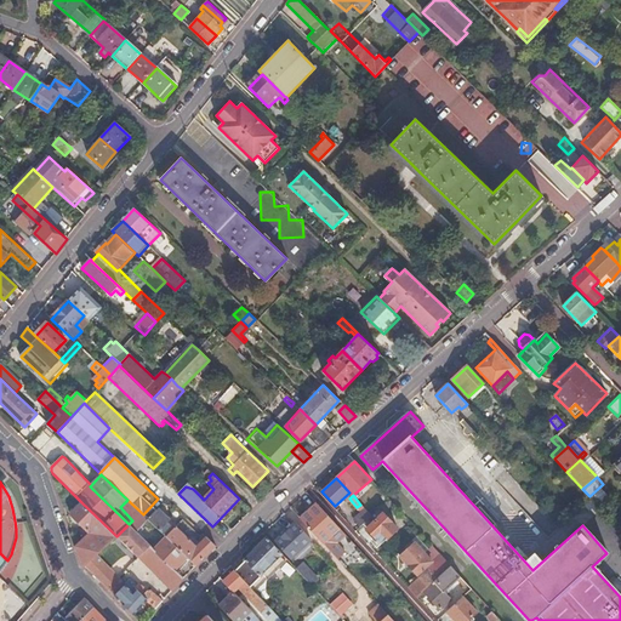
[(136,531),(148,519),(143,514),(127,500),(120,507),(132,520),(129,524),(136,531)]
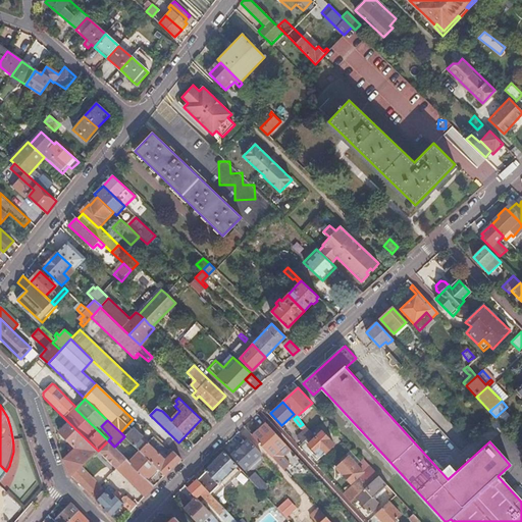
[(82,468),(98,451),(68,422),(58,432),(75,449),(65,460),(70,476),(71,478),(82,468)]
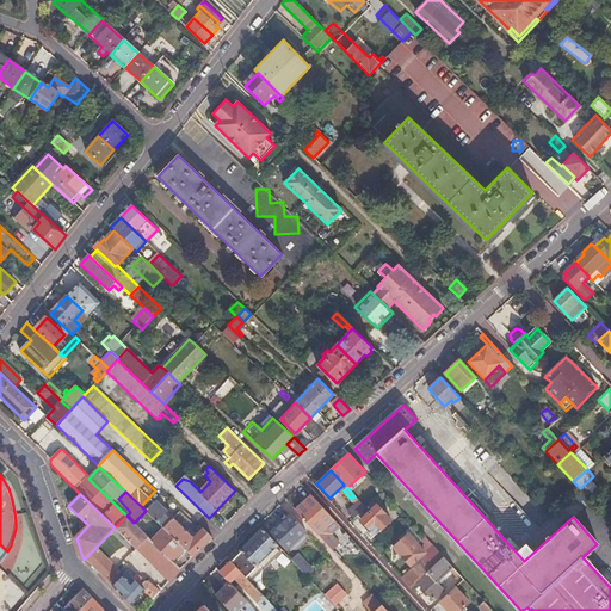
[(339,525),(312,494),(295,510),(332,549),(339,542),(331,534),(339,525)]
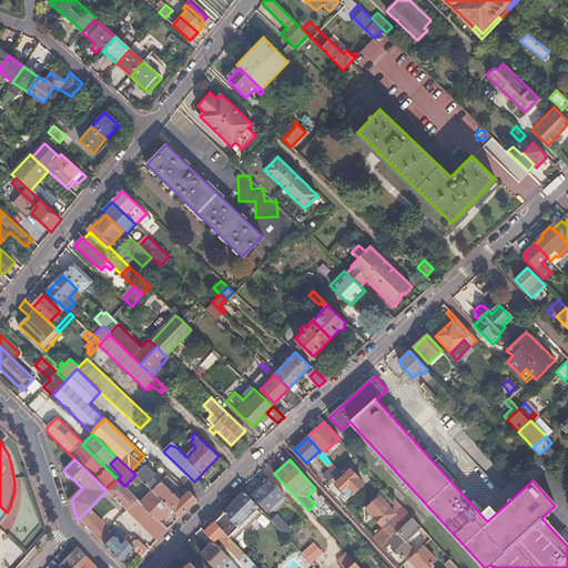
[(364,483),(347,465),(340,472),(332,478),(348,496),(364,483)]
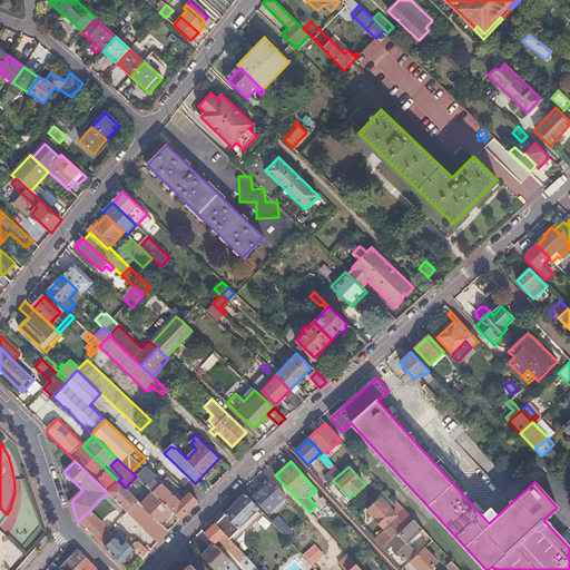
[(150,482),(154,480),(156,478),(154,475),(145,468),(136,477),(144,484),(146,487),(150,482)]
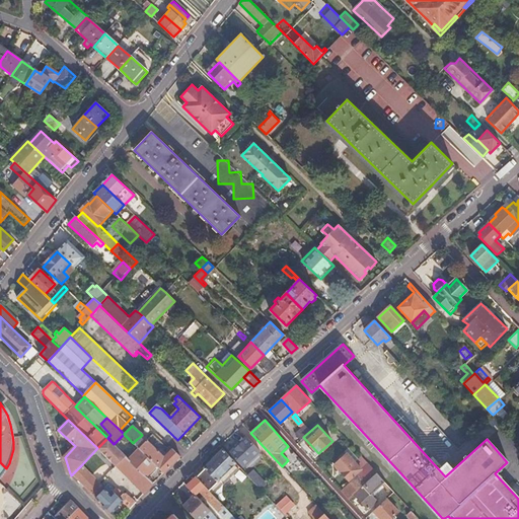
[(310,431),(305,426),(296,434),(301,439),(303,437),(310,431)]
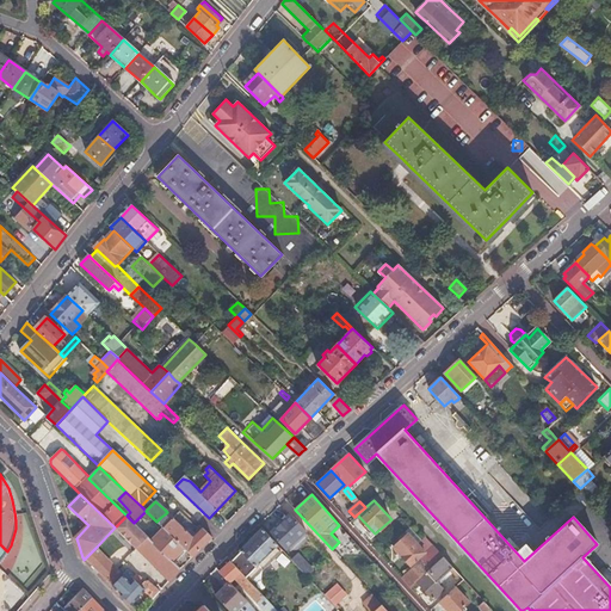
[(168,518),(165,520),(160,525),(162,528),(185,548),(193,556),(213,537),(199,525),(197,528),(195,530),(198,534),(193,537),(177,520),(178,518),(176,516),(173,518),(171,516),(167,512),(165,514),(168,518)]
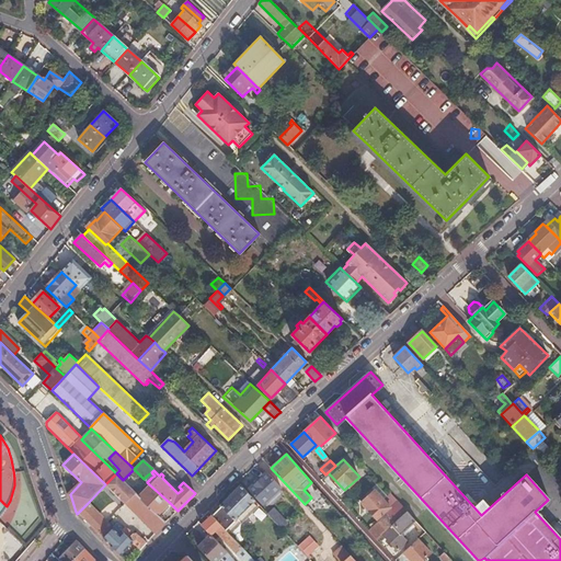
[(249,490),(262,504),(281,488),(266,472),(249,490)]
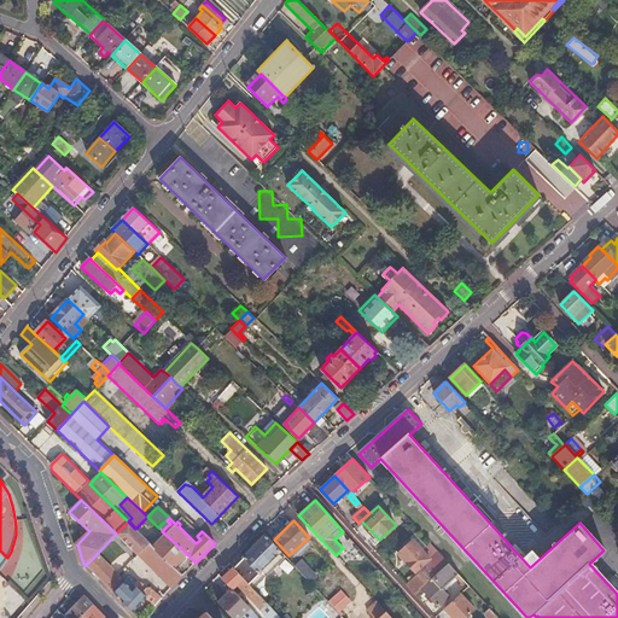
[(158,552),(152,546),(144,537),(135,529),(128,522),(117,532),(173,588),(184,576),(175,567),(158,552)]
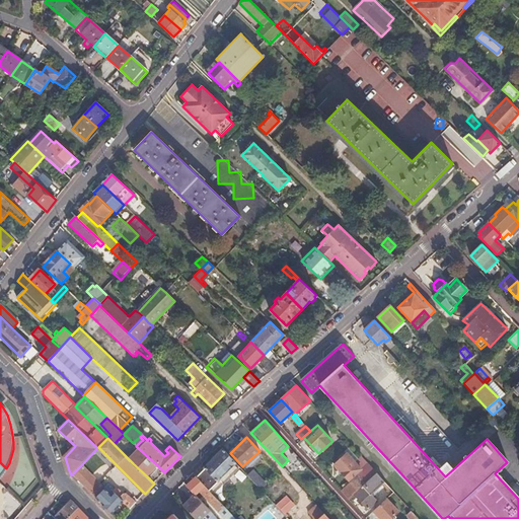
[(157,465),(138,448),(128,458),(133,463),(147,476),(157,465)]
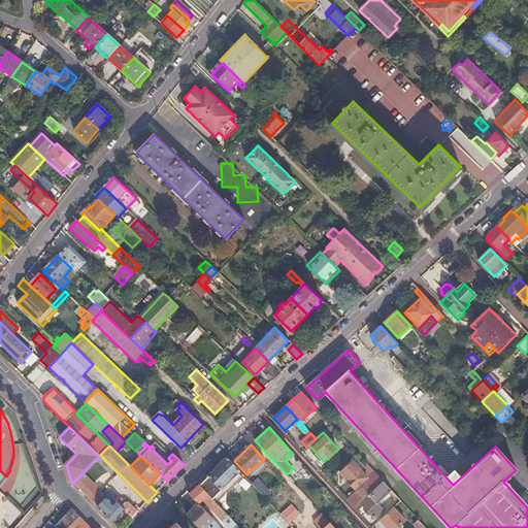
[(240,471),(227,457),(198,485),(199,485),(211,498),(223,489),(227,493),(242,479),(238,473),(240,471)]
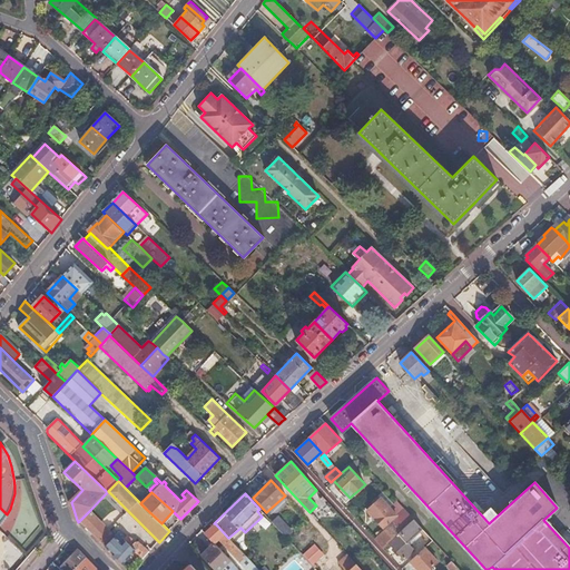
[(396,516),(390,508),(380,498),(366,510),(383,528),(396,516)]
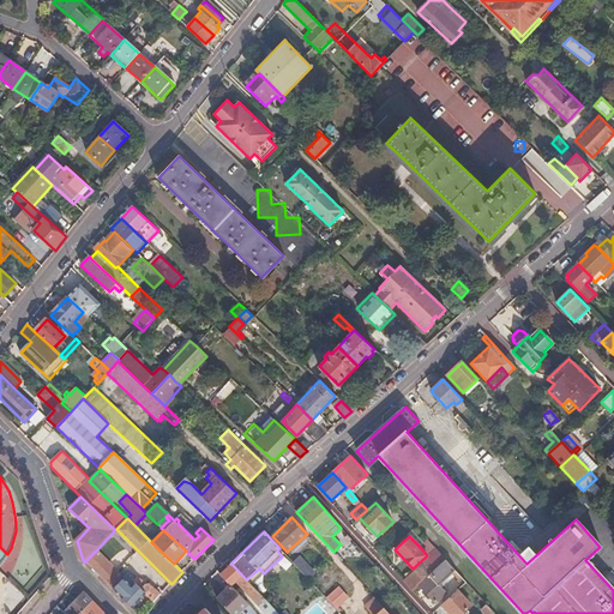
[(437,551),(427,540),(420,547),(427,555),(429,558),(437,551)]
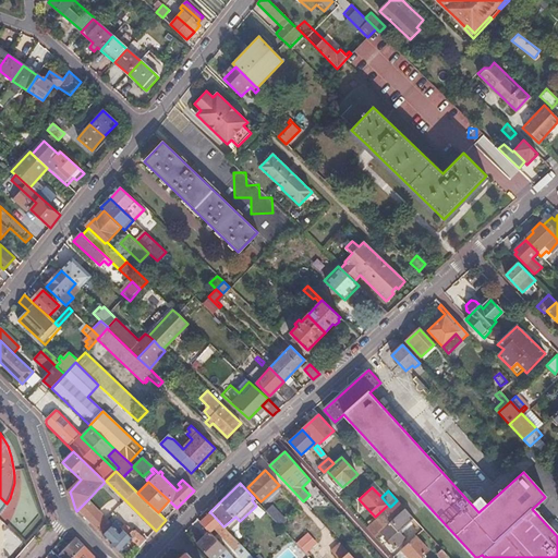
[(140,548),(146,541),(136,531),(132,532),(126,526),(124,528),(116,519),(111,524),(87,500),(76,511),(107,540),(108,540),(111,543),(111,545),(119,552),(131,540),(140,548)]
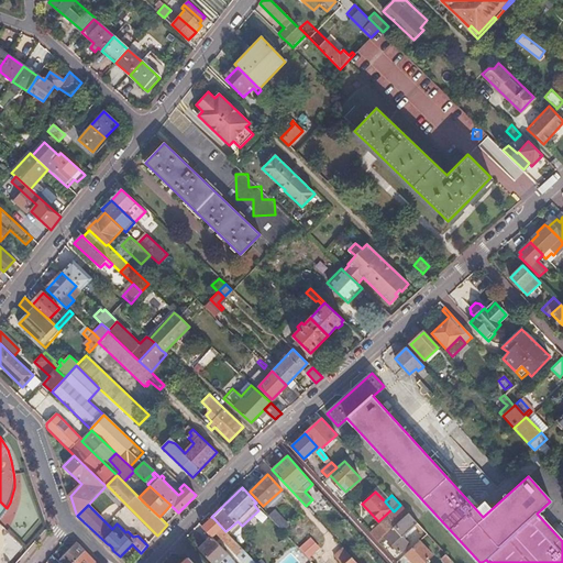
[(405,509),(400,505),(394,511),(388,516),(394,522),(398,518),(397,517),(405,509)]
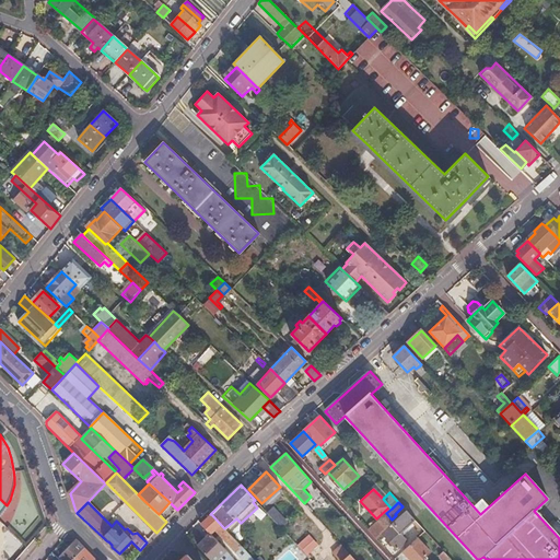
[(369,529),(376,538),(382,533),(407,510),(403,506),(395,514),(396,515),(392,520),(386,513),(369,529)]
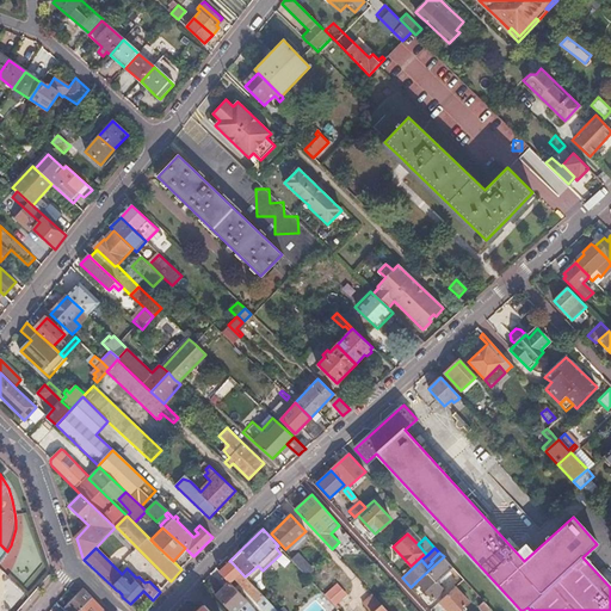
[(297,555),(291,560),(307,576),(313,572),(297,555)]
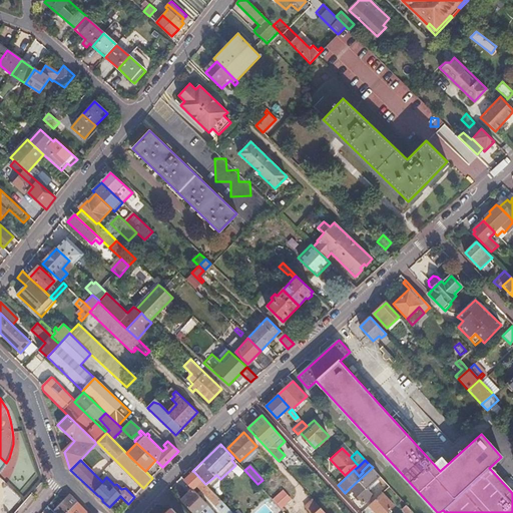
[(373,467),(350,488),(363,503),(372,495),(366,489),(378,478),(383,483),(385,481),(373,467)]
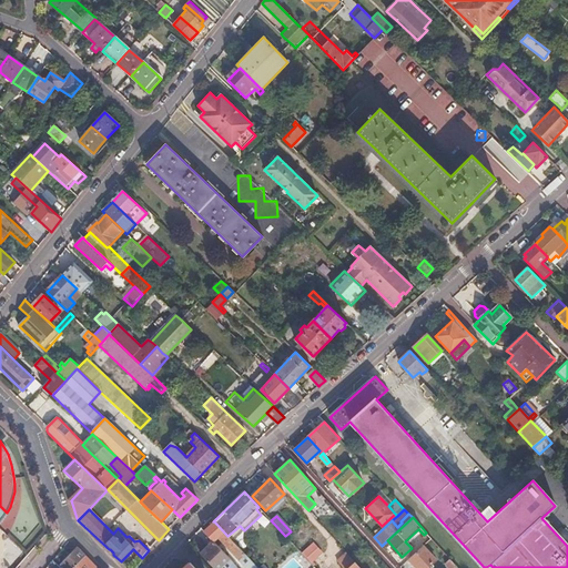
[(214,521),(204,531),(213,541),(217,537),(245,567),(255,567),(256,567),(227,536),(214,521)]
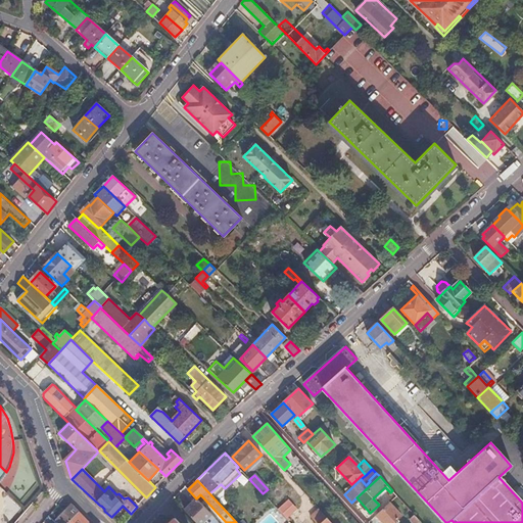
[(196,498),(184,509),(196,522),(218,522),(215,518),(210,514),(196,498)]
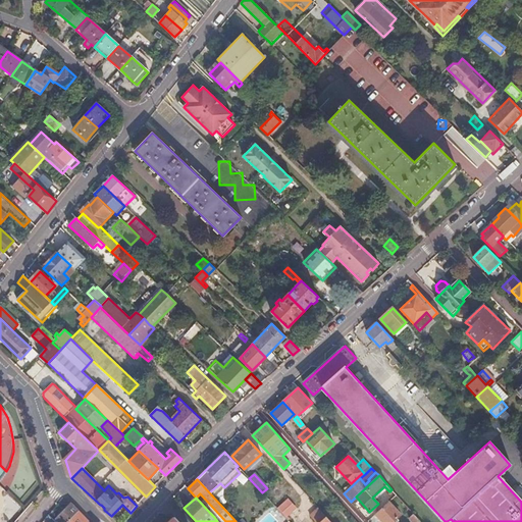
[(288,498),(276,508),(285,518),(297,508),(288,498)]
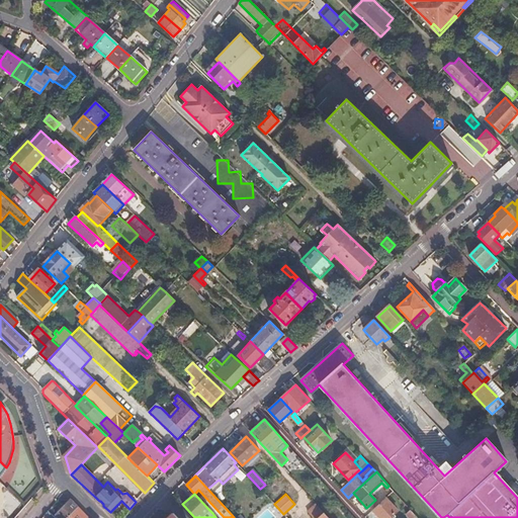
[(384,498),(372,509),(379,517),(387,517),(397,511),(384,498)]
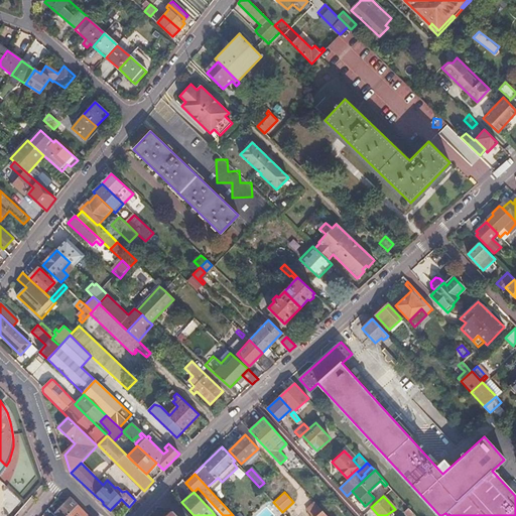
[(67,515),(77,506),(70,498),(55,512),(58,515),(67,515)]
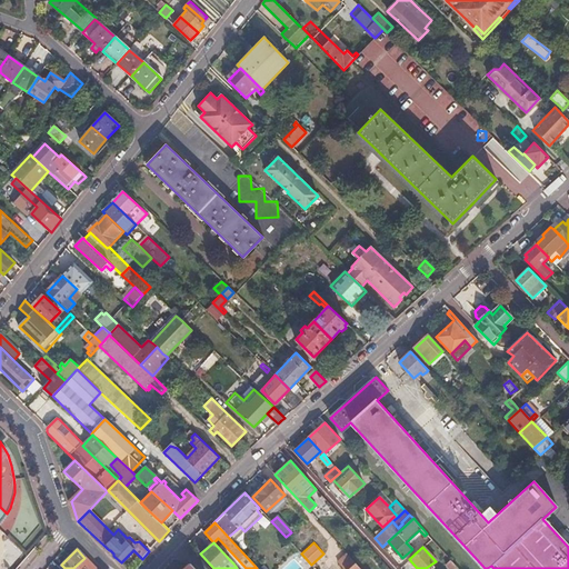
[(278,568),(300,568),(308,561),(296,550),(278,568)]
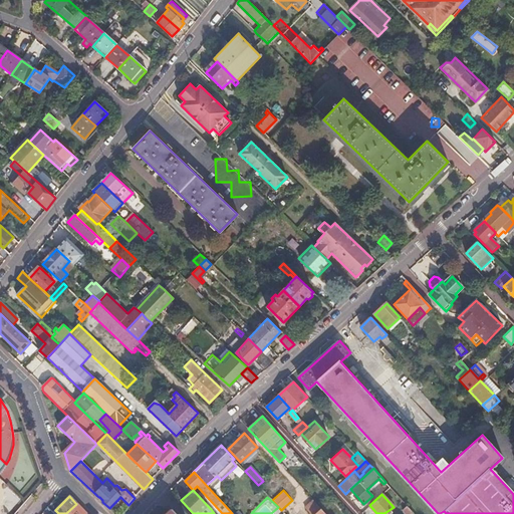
[(326,513),(313,500),(305,507),(311,513),(326,513)]
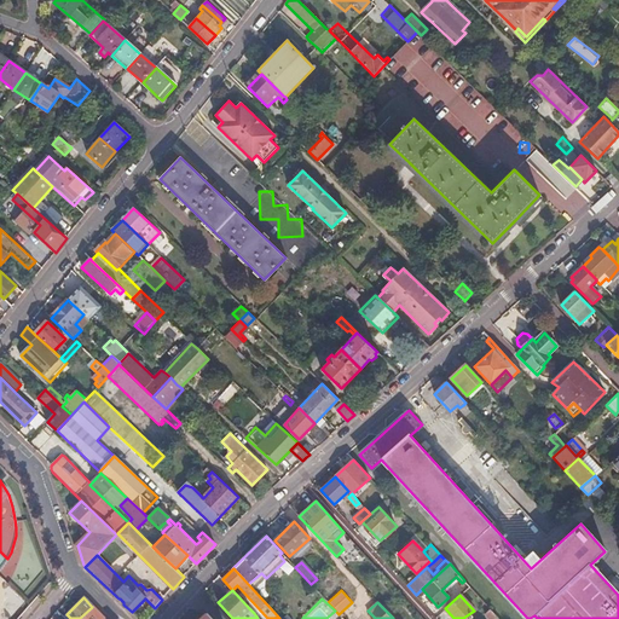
[(104,618),(92,607),(80,618),(104,618)]
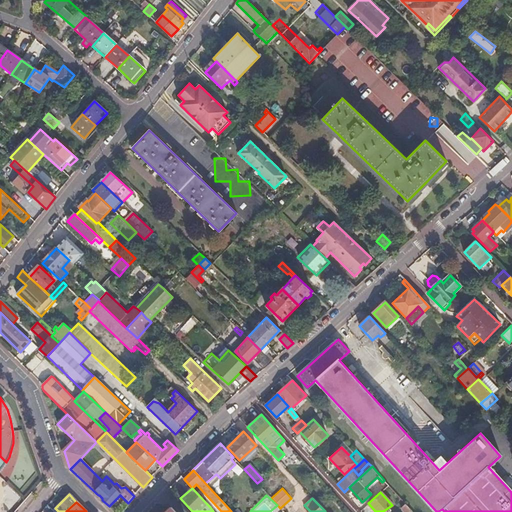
[(413,511),(405,503),(401,507),(405,511),(413,511)]
